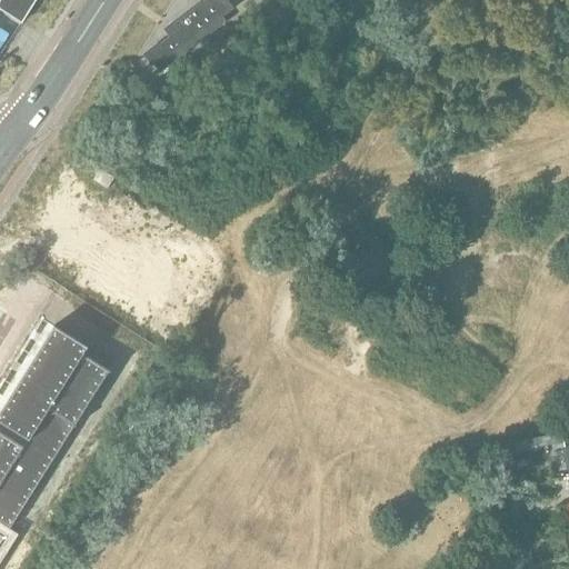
[(26,16),(35,0),(0,0),(0,10),(20,23),(26,16)]
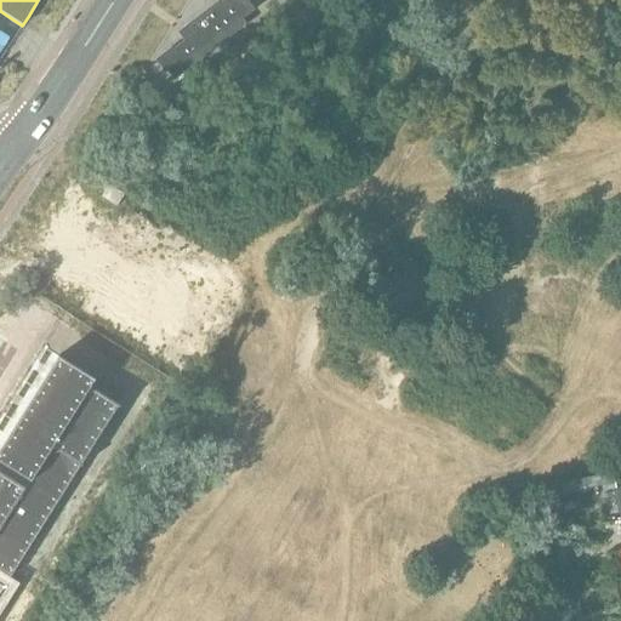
[(254,10),(246,0),(217,0),(186,24),(193,33),(158,60),(172,80),(245,24),(241,18),(254,10)]
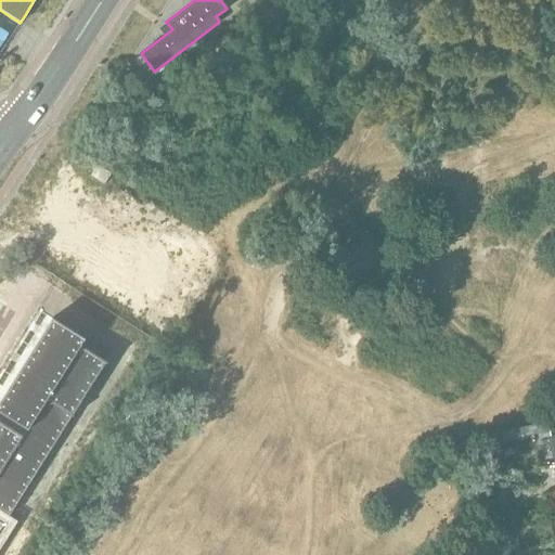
[(0,46),(11,27),(0,21),(0,46)]
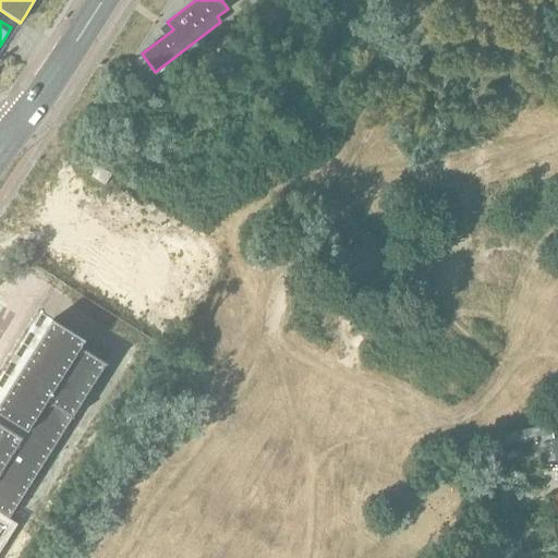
[(97,166),(91,177),(104,185),(111,174),(97,166)]
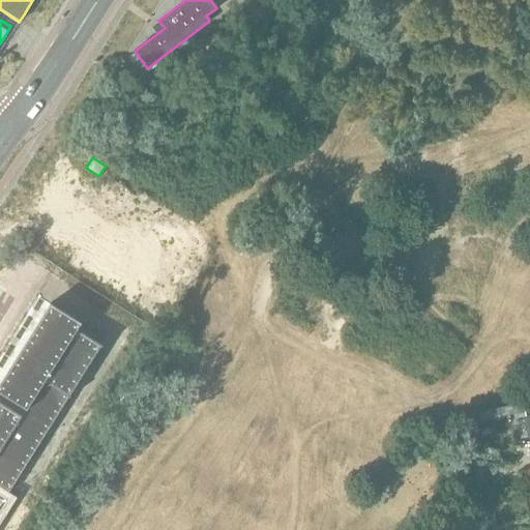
[(0,486),(9,492),(32,454),(68,396),(69,398),(70,395),(69,394),(100,345),(101,346),(102,345),(77,328),(81,322),(50,302),(32,331),(0,382),(0,486)]
